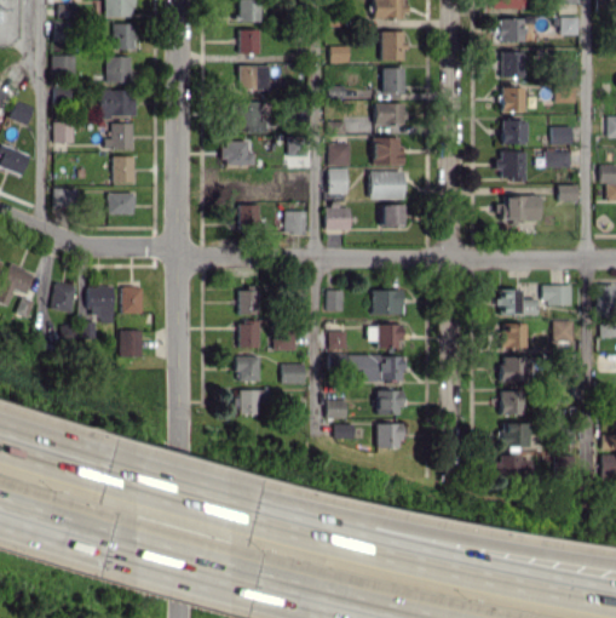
[(103,0),(104,18),(133,17),(133,0),(103,0)]
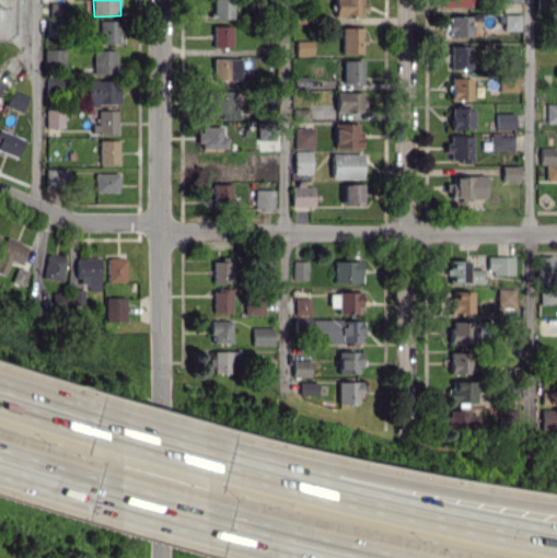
[(235,20),(234,0),(216,0),(216,21),(235,20)]
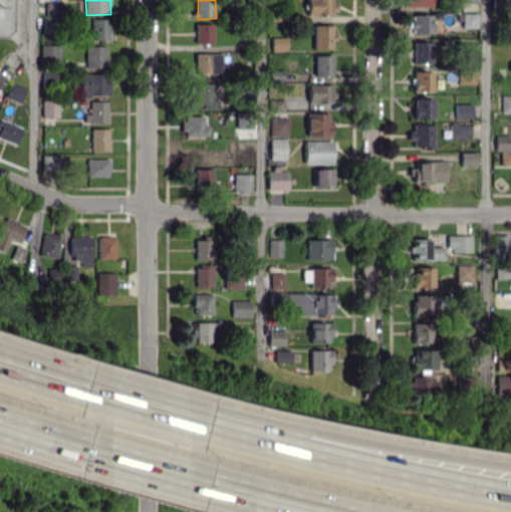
[(336,17),(336,0),(309,0),(309,16),(336,17)]
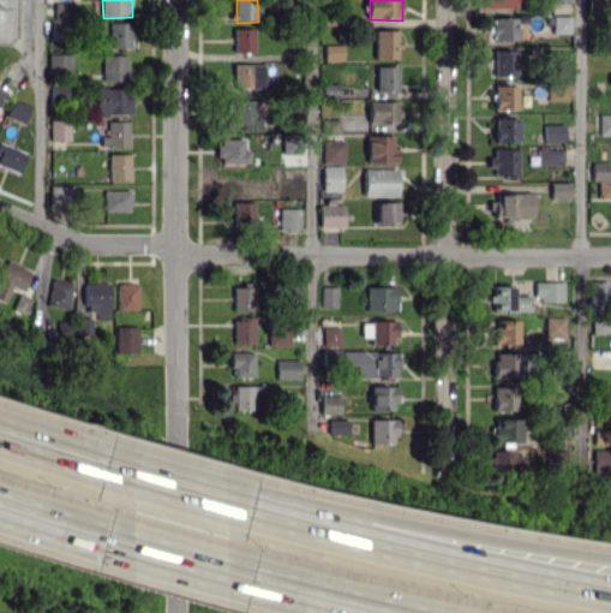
[(520,10),(519,0),(487,0),(487,11),(520,10)]
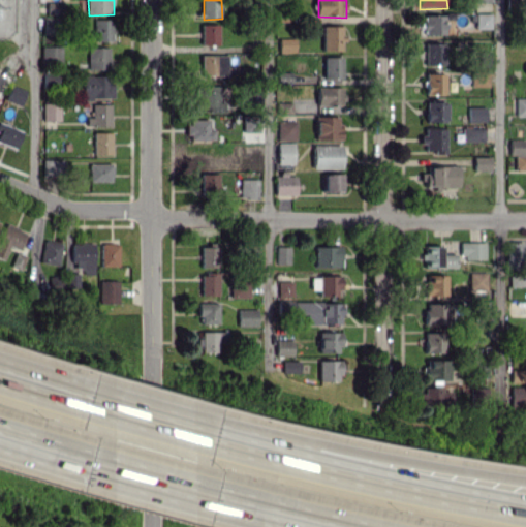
[(50,16),(73,17),(73,4),(50,3),(50,16)]
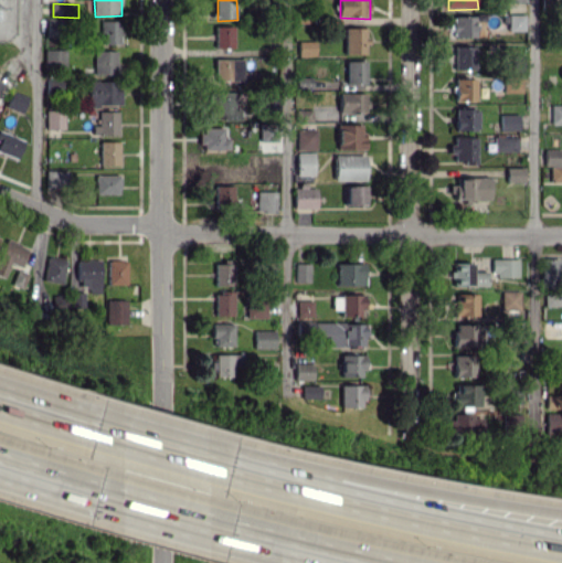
[(479,40),(478,17),(453,18),(453,40),(479,40)]
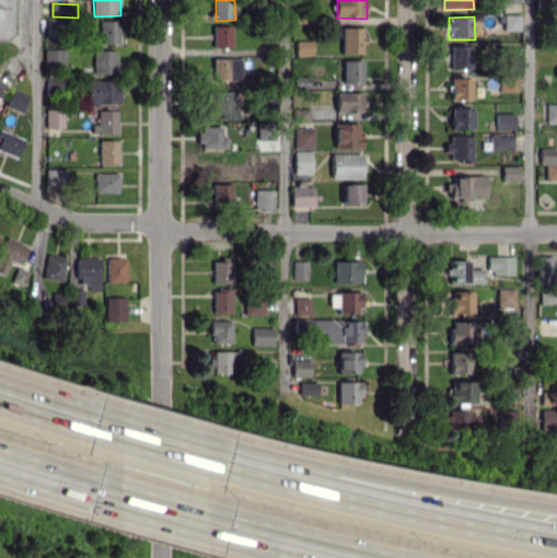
[(523,16),(507,16),(507,32),(523,33),(523,16)]
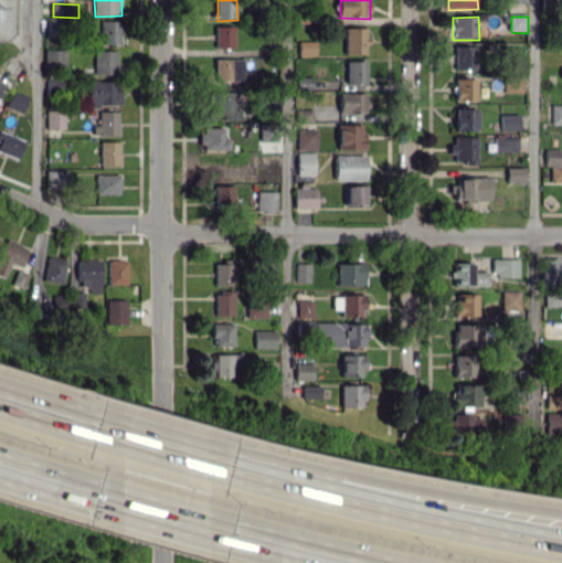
[(124,45),(124,22),(103,22),(103,33),(96,33),(97,46),(124,45)]
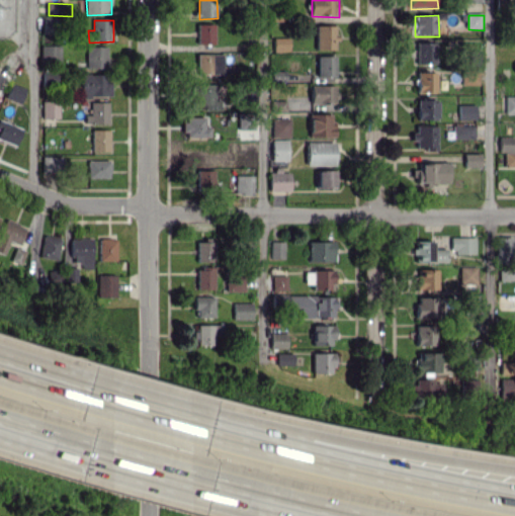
[(216,25),(199,25),(199,46),(217,46),(216,25)]
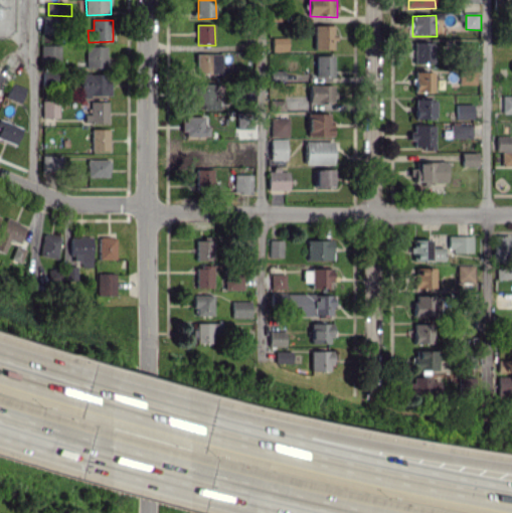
[(316,51),(336,51),(337,27),(317,26),(316,51)]
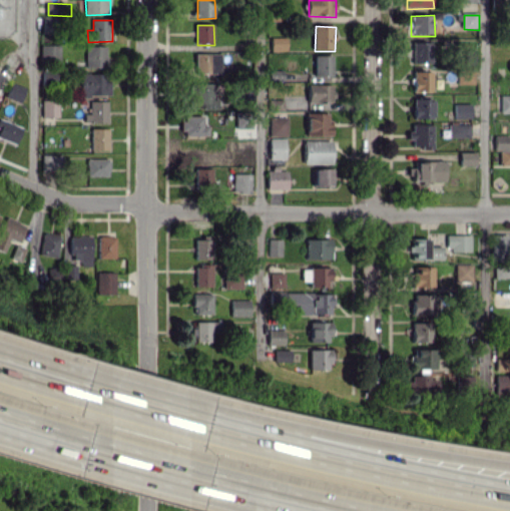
[(289,52),(289,39),(273,39),(273,52),(289,52)]
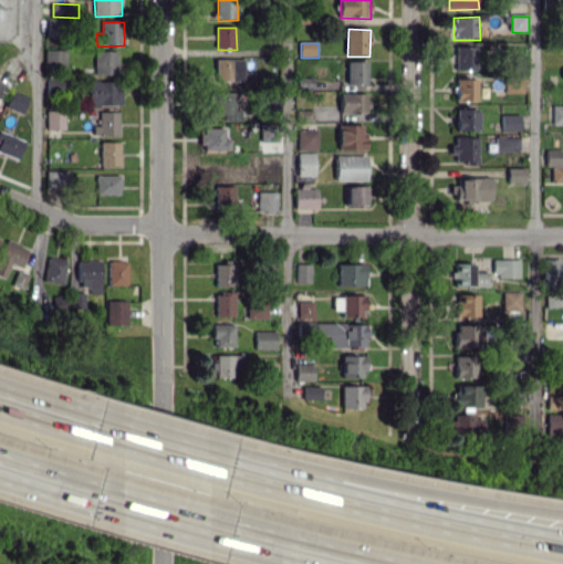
[(478,48),(458,49),(459,72),(479,72),(478,48)]
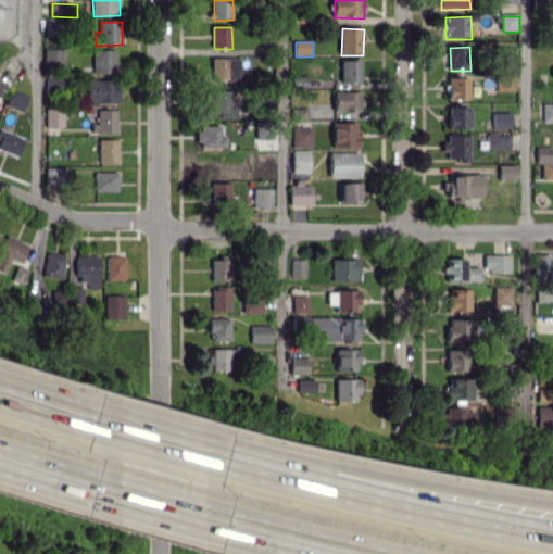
[(48,71),(68,70),(67,50),(47,51),(48,71)]
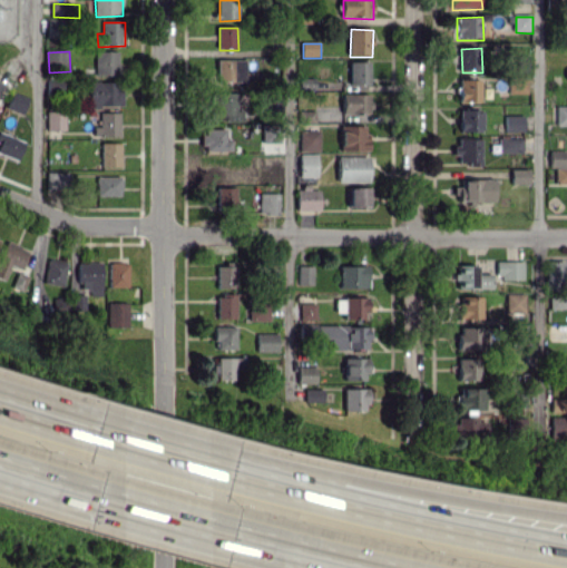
[(121,52),(98,54),(98,77),(121,76),(121,52)]
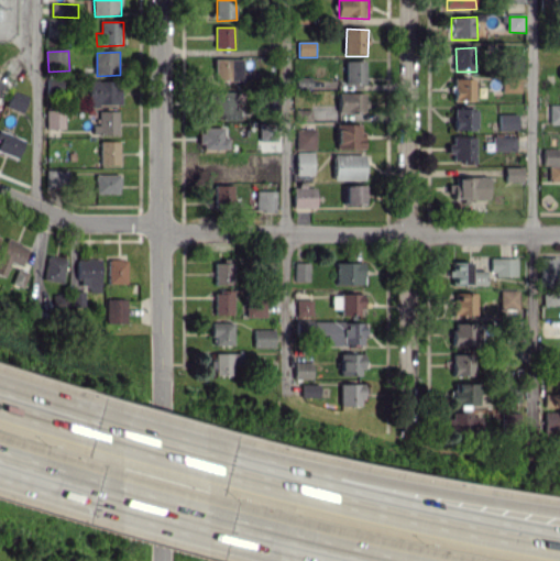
[(245,61),(217,61),(217,83),(253,83),(252,73),(245,73),(245,61)]
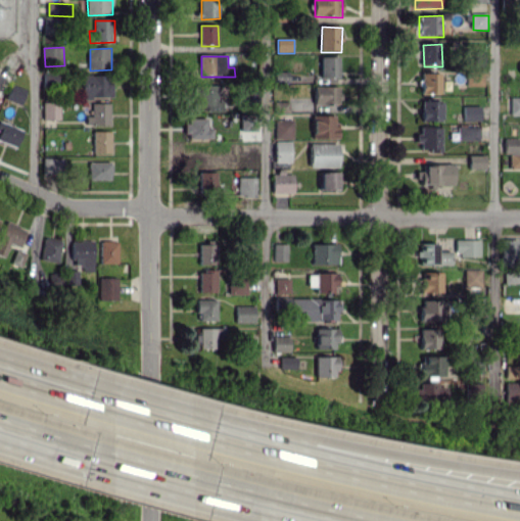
[(340,79),(340,57),(323,58),(323,79),(340,79)]
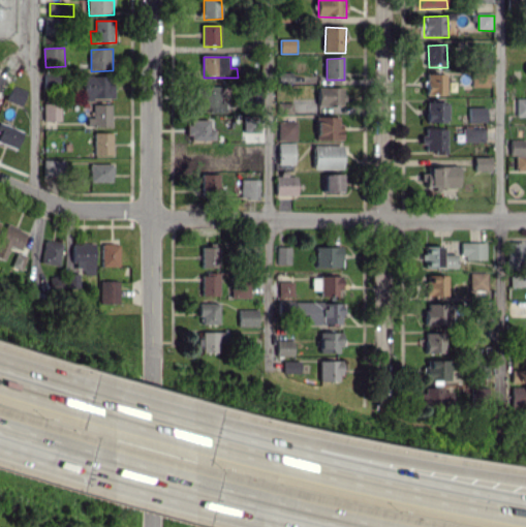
[(0,94),(8,82),(0,75),(0,94)]
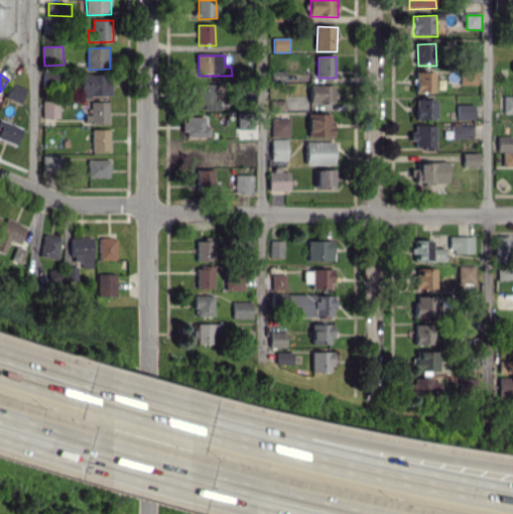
[(437,74),(418,74),(418,93),(436,94),(437,74)]
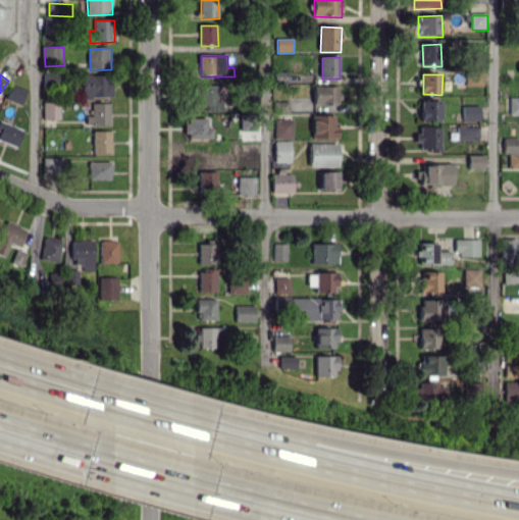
[(114,99),(113,76),(84,76),(84,99),(114,99)]
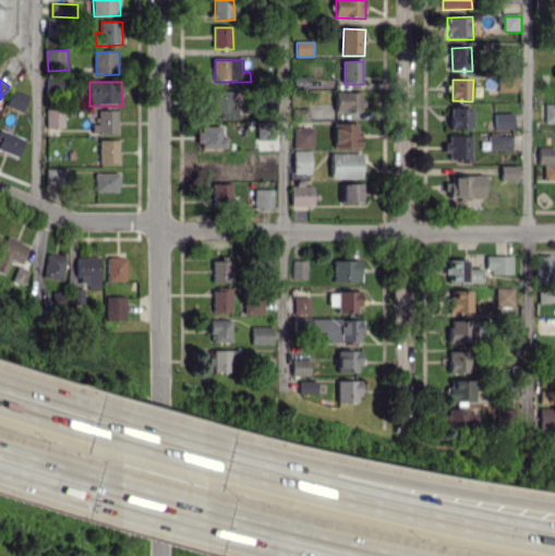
[(31,98),(15,92),(10,107),(25,113),(31,98)]
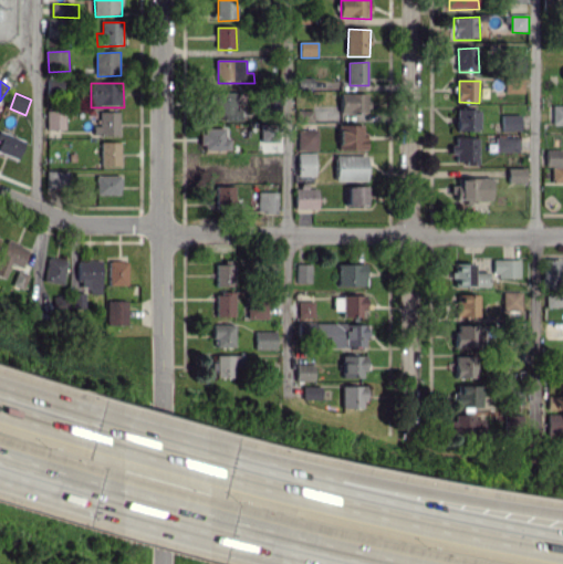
[(238,94),(214,94),(212,121),(242,122),(243,111),(237,111),(238,94)]
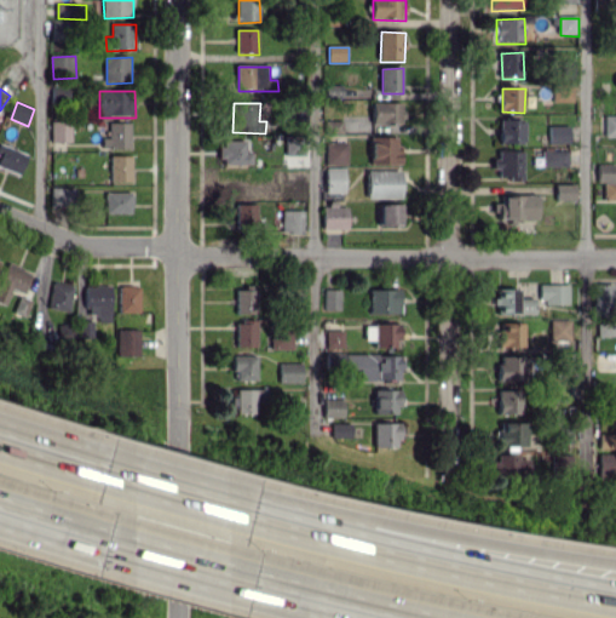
[(404,125),(404,104),(375,103),(374,125),(404,125)]
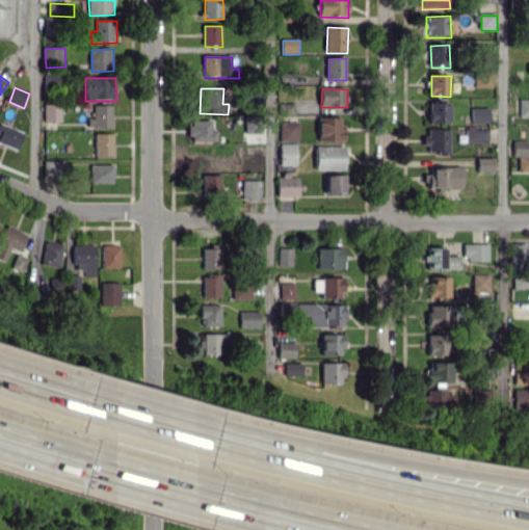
[(46,124),(63,124),(63,104),(46,104),(46,124)]
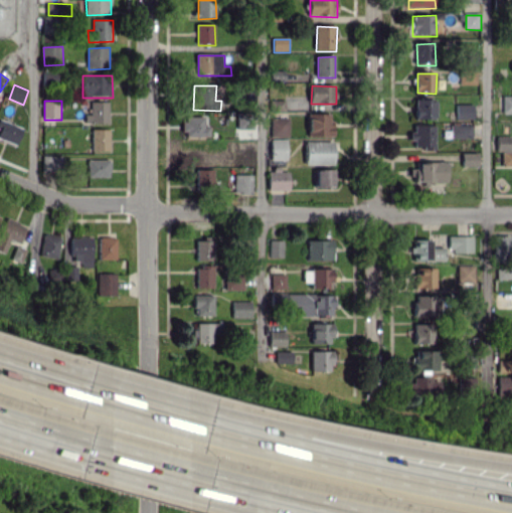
[(287,113),(287,101),(272,102),(273,113),(287,113)]
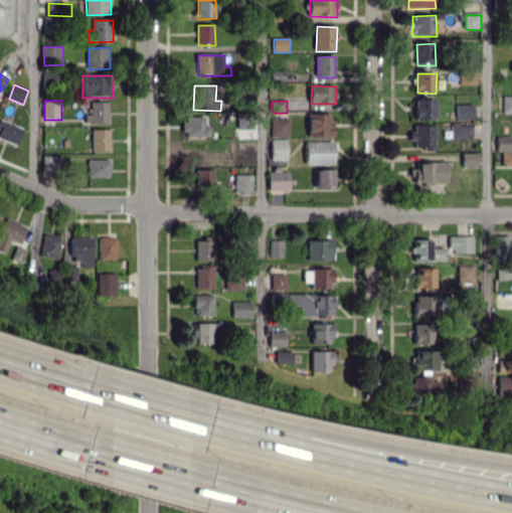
[(416,121),(437,121),(437,102),(417,101),(416,121)]
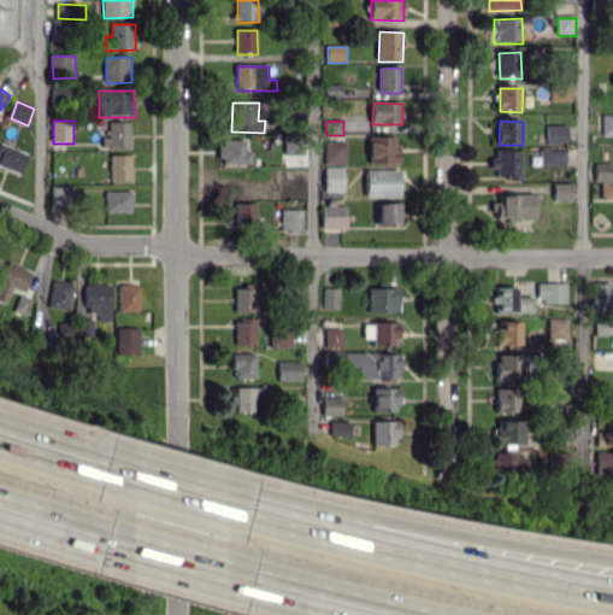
[(131,150),(133,124),(111,123),(111,138),(104,138),(104,148),(131,150)]
